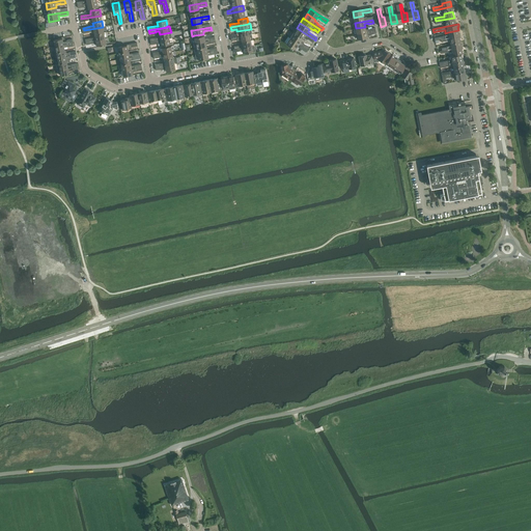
[(296,29),(294,32),(294,33),(302,38),(303,39),(304,38),(307,39),(307,38),(312,43),(313,43),(315,40),(314,39),(297,28),(296,29)]
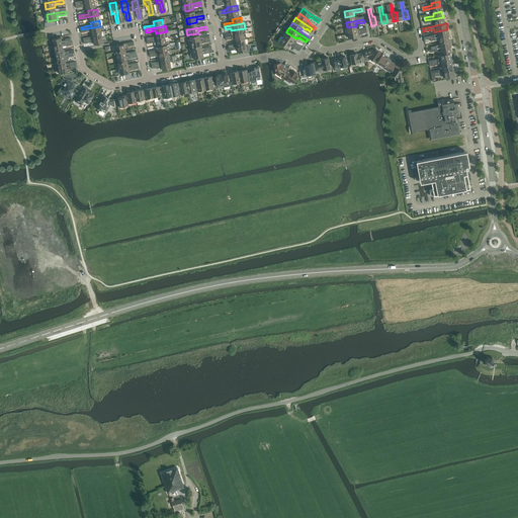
[(227,34),(226,34),(226,37),(227,37),(244,33),(245,33),(246,32),(245,28),(231,30),(232,33),(227,34)]
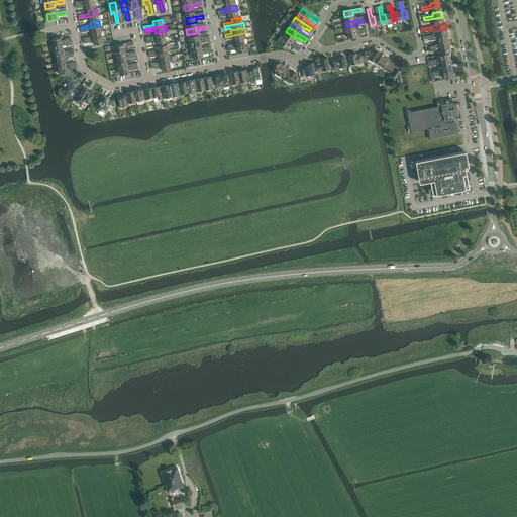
[(366,29),(347,33),(348,38),(357,37),(357,35),(360,34),(362,33),(363,33),(366,32),(367,32),(366,29)]
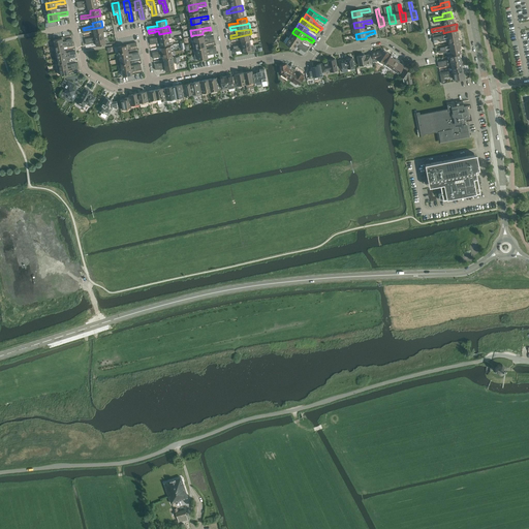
[(447,35),(433,37),(433,40),(434,40),(437,39),(439,39),(459,35),(458,33),(457,33),(457,30),(446,32),(447,35)]
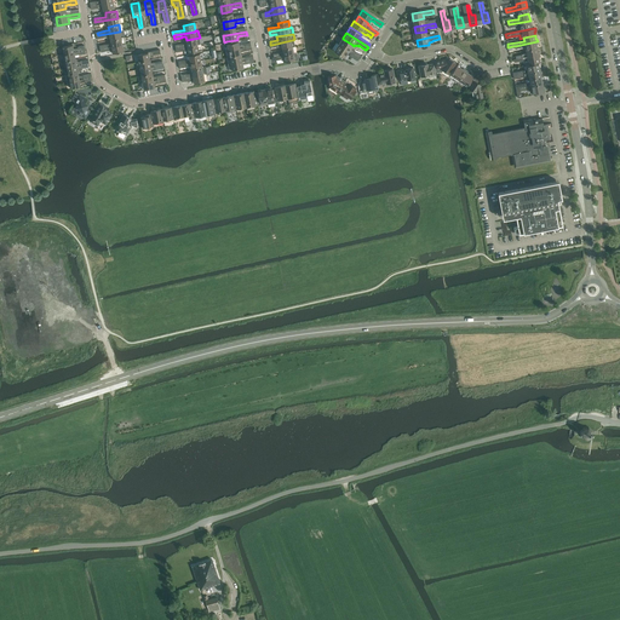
[(110,44),(99,46),(101,49),(122,45),(121,38),(110,40),(112,42),(110,44)]
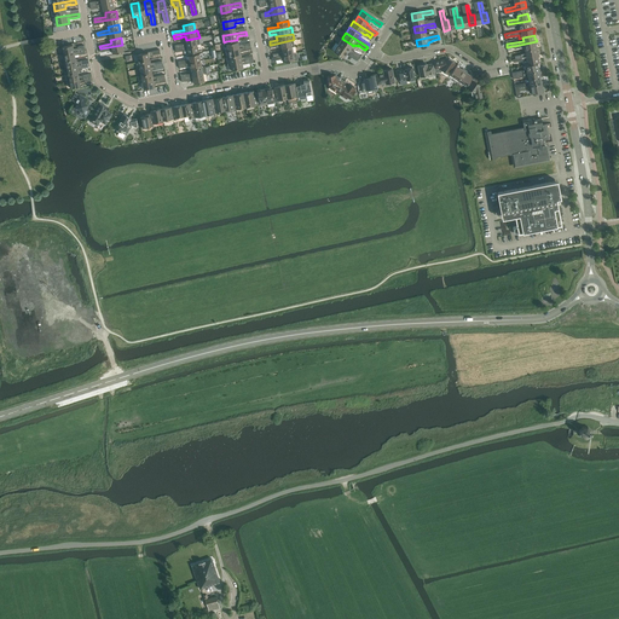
[(183,44),(175,45),(175,48),(197,45),(201,44),(200,38),(186,40),(186,44),(183,45),(183,44)]
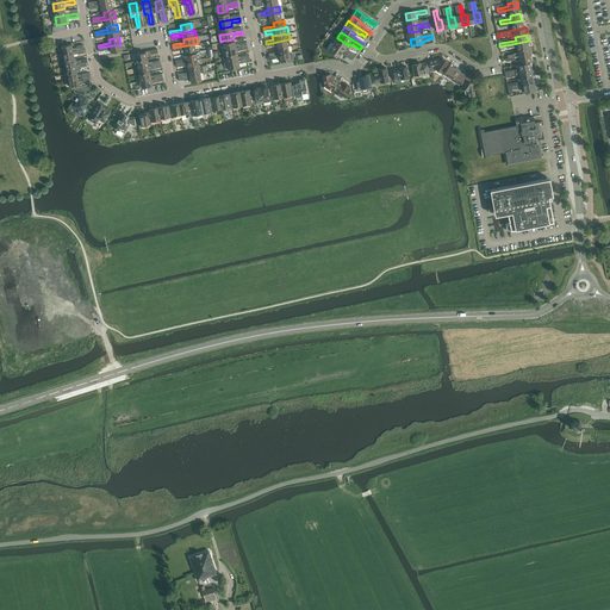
[(337,38),(334,44),(354,57),(355,54),(349,49),(348,50),(346,48),(347,44),(337,38)]
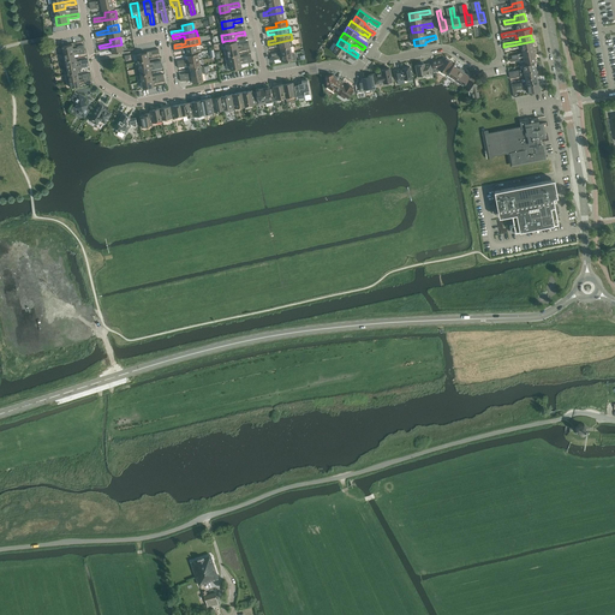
[(336,45),(332,51),(341,58),(345,54),(354,60),(357,58),(336,45)]
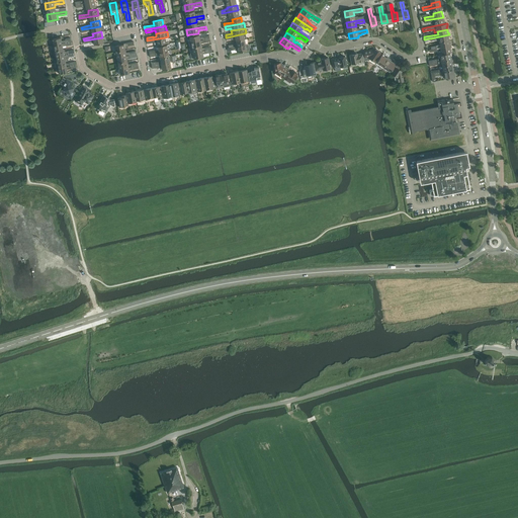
[(209,38),(191,42),(192,48),(201,46),(201,44),(210,41),(209,38)]
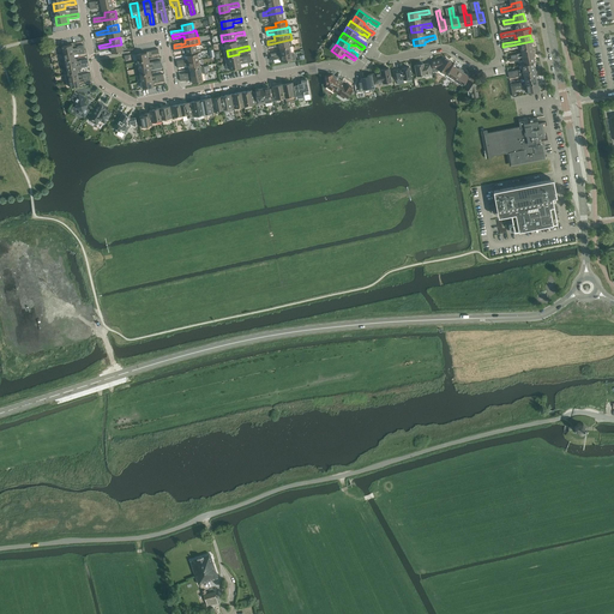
[(280,52),(271,54),(271,56),(292,53),(290,47),(280,48),(281,50),(280,52)]
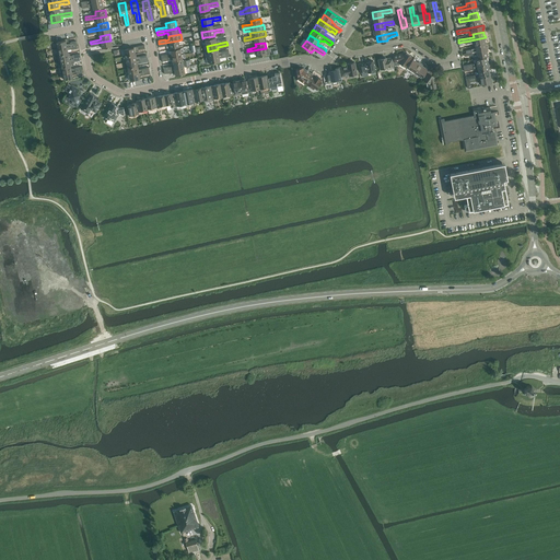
[(476,48),(466,50),(466,54),(488,49),(487,47),(486,47),(486,44),(476,46),(476,48)]
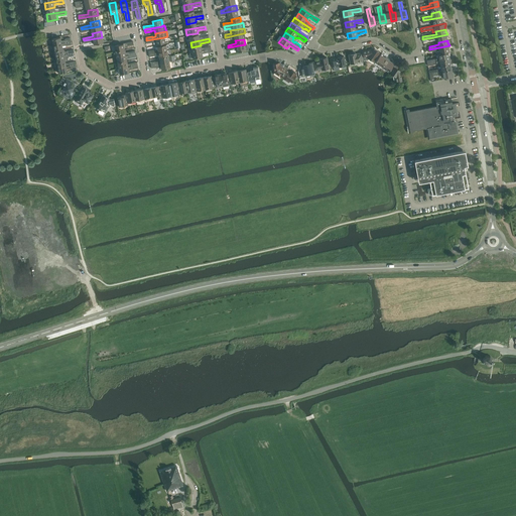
[(72,41),(53,45),(54,50),(63,49),(62,46),(66,45),(72,44),(72,41)]
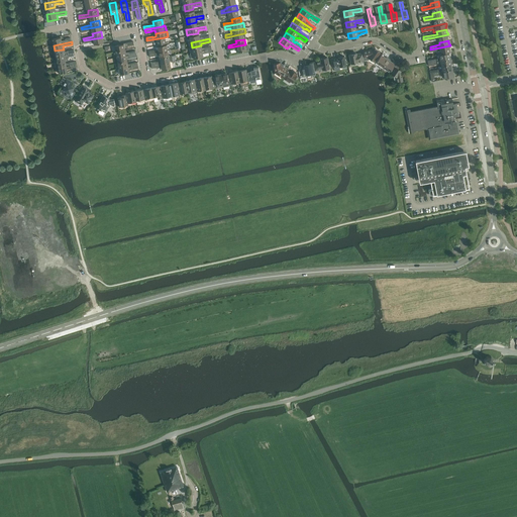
[(123,44),(115,46),(116,52),(125,50),(125,49),(125,48),(127,47),(128,45),(134,44),(133,41),(123,43),(123,44)]
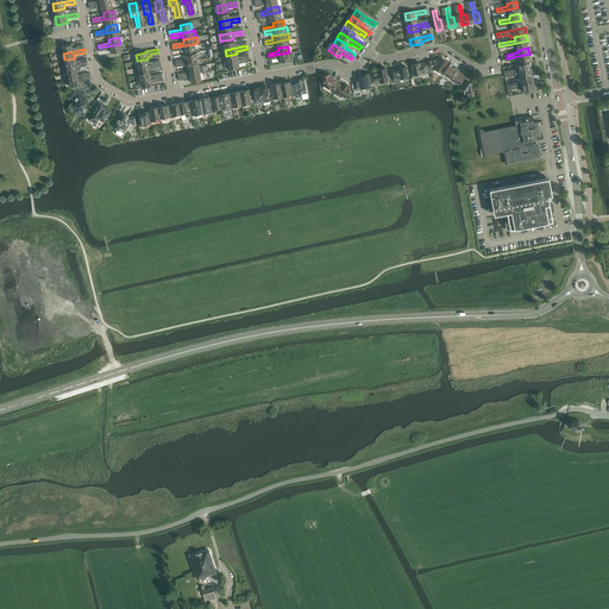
[(269,56),(268,57),(269,60),(278,58),(280,60),(281,62),(287,61),(293,60),(294,58),(293,52),(292,51),(289,52),(269,56)]
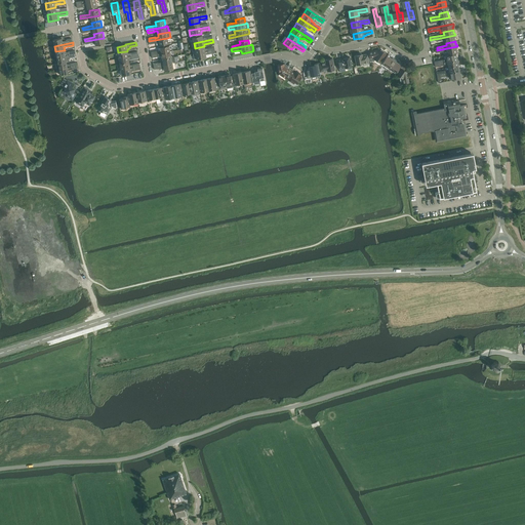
[(157,51),(151,52),(152,55),(170,51),(169,45),(160,47),(161,50),(157,51)]
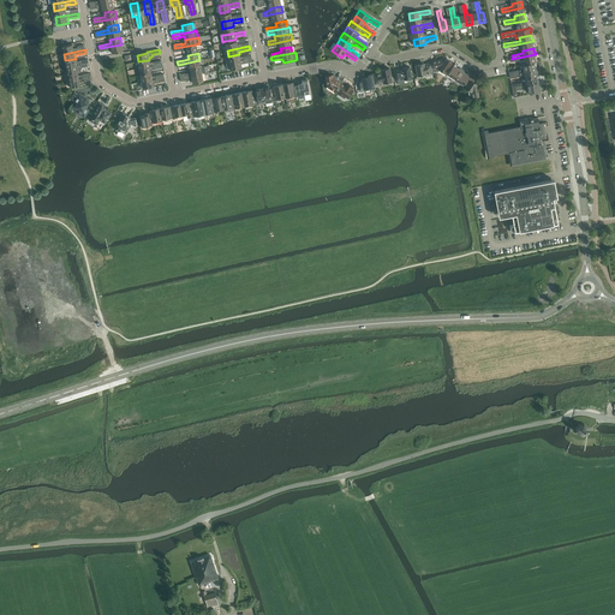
[(230,63),(226,64),(228,71),(231,70),(242,67),(242,64),(252,63),(252,59),(230,63)]
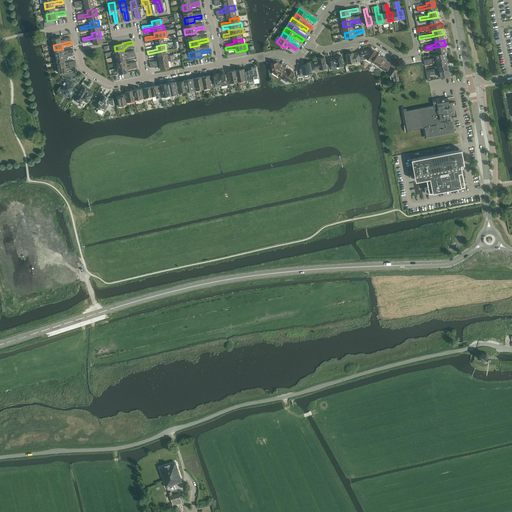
[(363,52),(360,52),(360,53),(361,60),(365,59),(365,60),(369,63),(371,60),(376,52),(374,51),(374,50),(372,49),(371,49),(370,51),(368,50),(363,51),(363,52)]
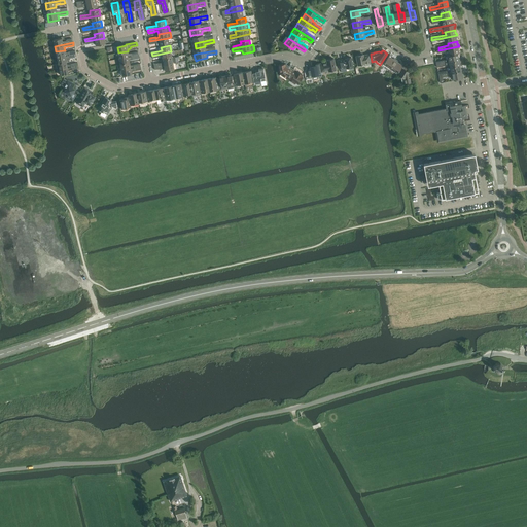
[(438,61),(436,62),(436,65),(459,60),(458,54),(448,56),(449,60),(445,60),(438,61)]
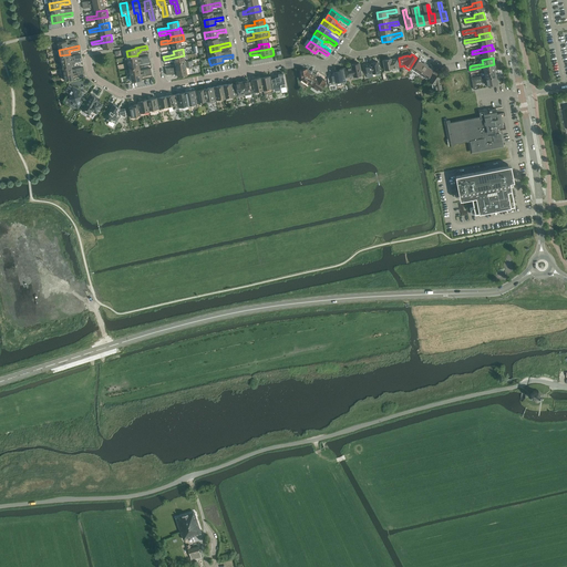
[(81,59),(61,62),(62,69),(72,66),(73,66),(73,64),(75,64),(75,63),(81,62),(81,59)]
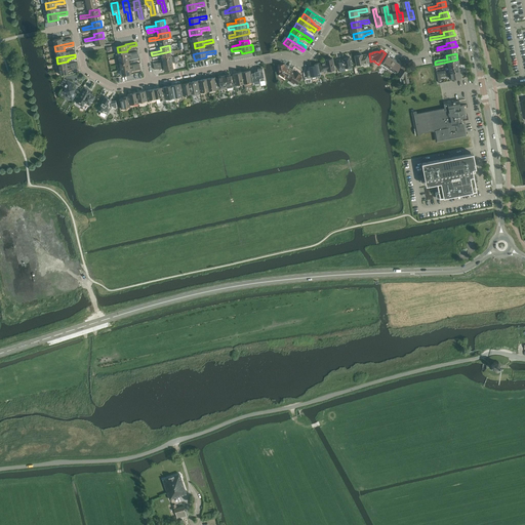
[(138,54),(119,58),(120,65),(129,63),(128,59),(138,57),(138,54)]
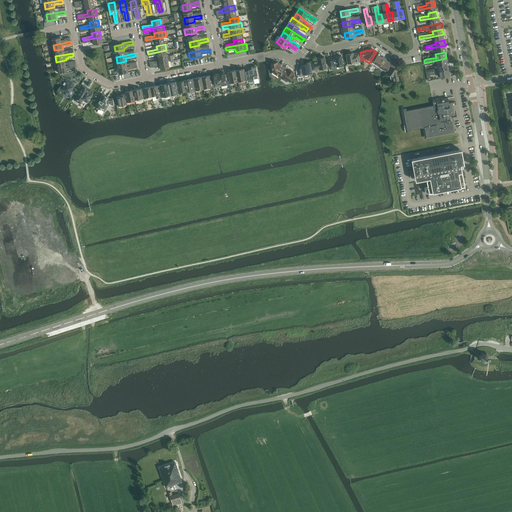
[(353,53),(346,54),(348,63),(355,62),(355,64),(360,63),(359,60),(358,53),(353,54),(353,53)]
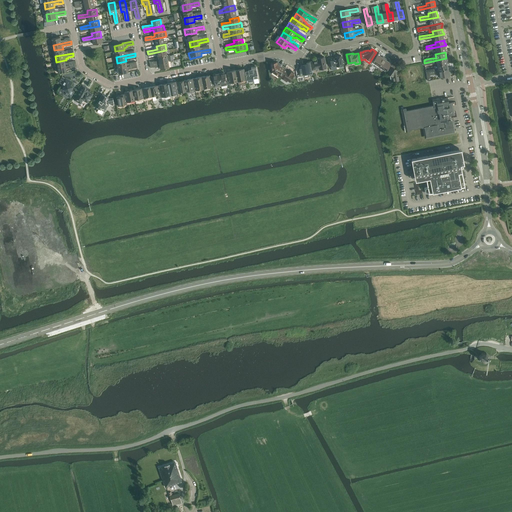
[(379,53),(372,62),(379,66),(385,58),(383,57),(382,58),(380,56),(381,54),(379,53)]
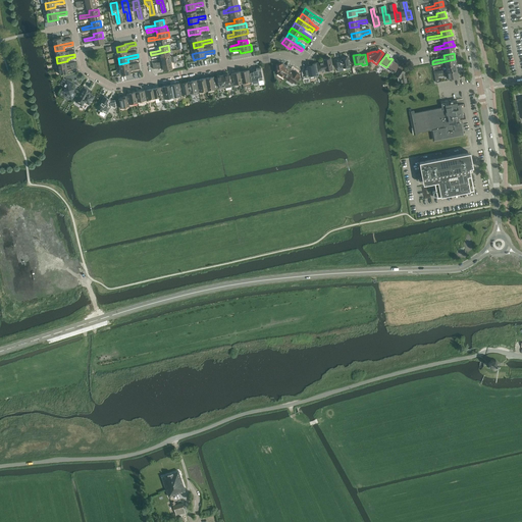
[(157,62),(152,63),(153,66),(171,62),(174,62),(173,56),(170,57),(161,58),(162,62),(157,62)]
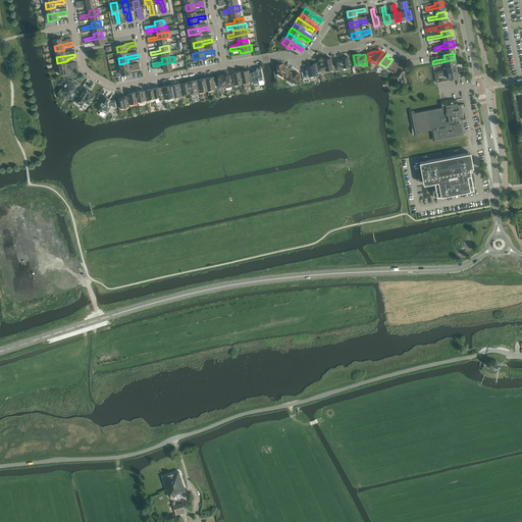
[(348,57),(335,59),(337,68),(343,67),(344,67),(346,67),(347,70),(351,69),(350,66),(348,57)]
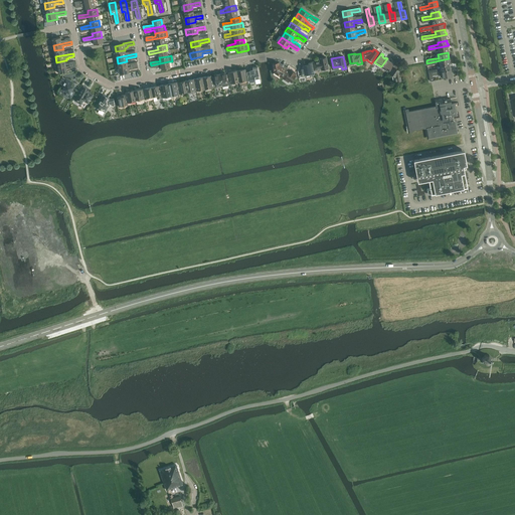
[(320,60),(312,62),(314,70),(321,69),(329,68),(326,57),(319,58),(320,60)]
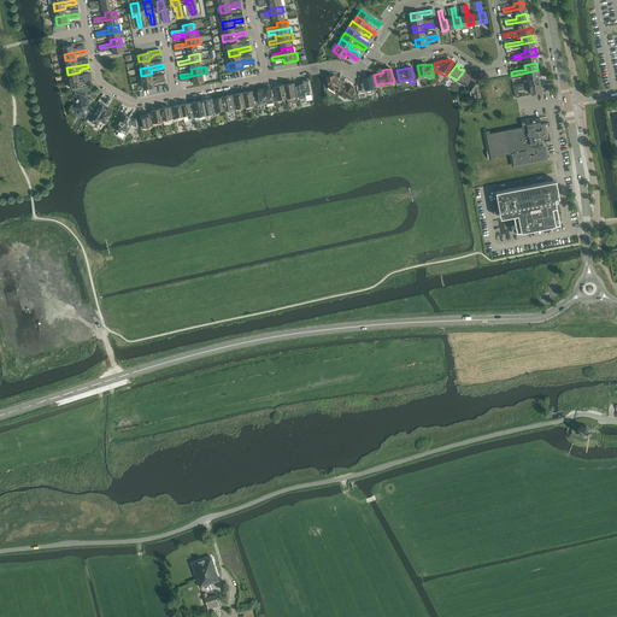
[(464,70),(457,80),(465,86),(474,75),(470,72),(469,75),(466,72),(464,70)]
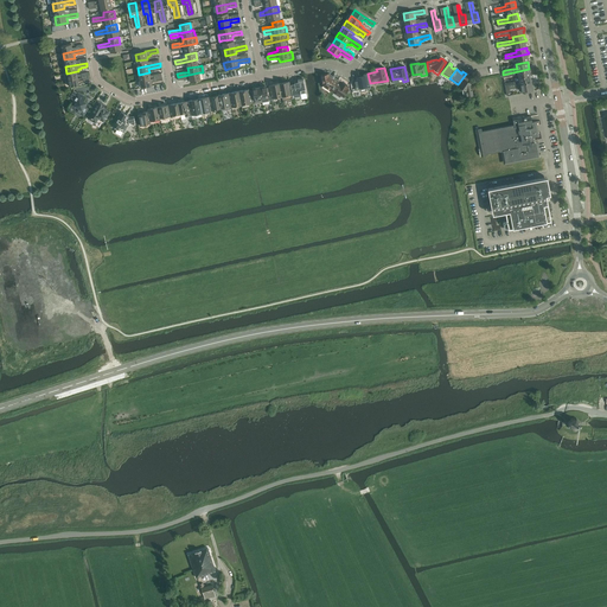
[(199,72),(178,77),(179,81),(185,80),(190,80),(191,82),(202,81),(199,72)]
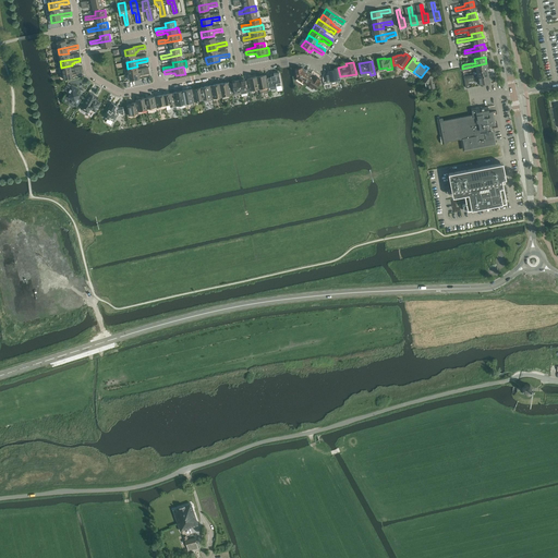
[(302,68),(295,69),(296,79),(304,83),(310,75),(311,73),(308,71),(306,73),(304,72),(304,70),(303,69),(302,69),(302,68)]
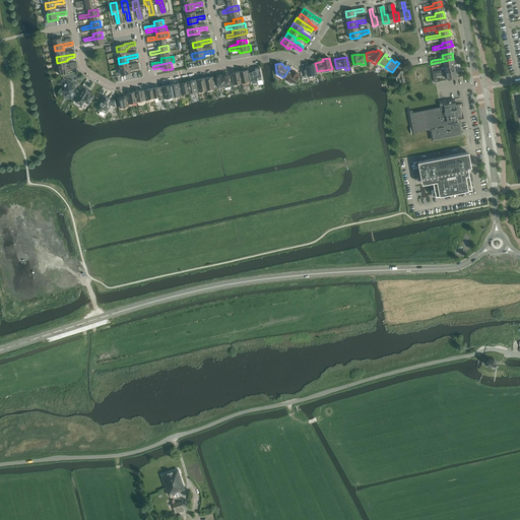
[(307,69),(304,69),(305,75),(306,78),(308,77),(309,79),(315,78),(314,76),(318,76),(317,73),(317,71),(315,63),(311,63),(312,65),(306,66),(307,69)]
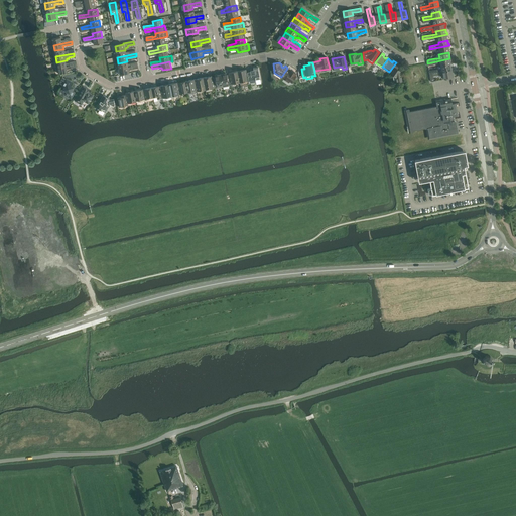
[(389,72),(389,73),(390,74),(396,78),(397,83),(402,82),(400,71),(397,69),(400,66),(396,62),(389,72)]
